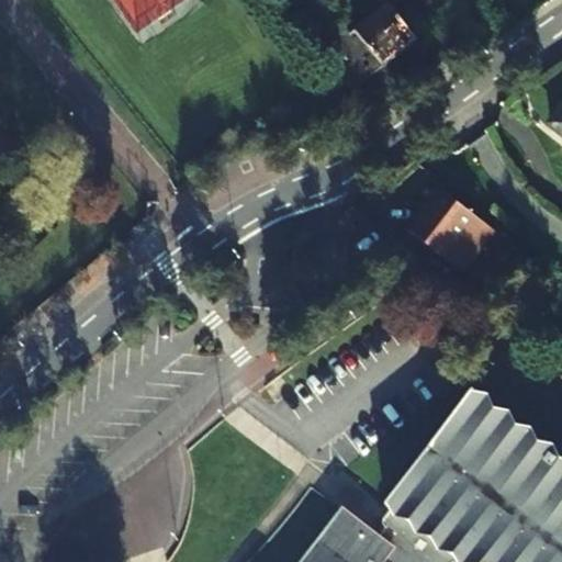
[(370,14),(358,0),(346,0),(333,11),(349,32),(370,14)]
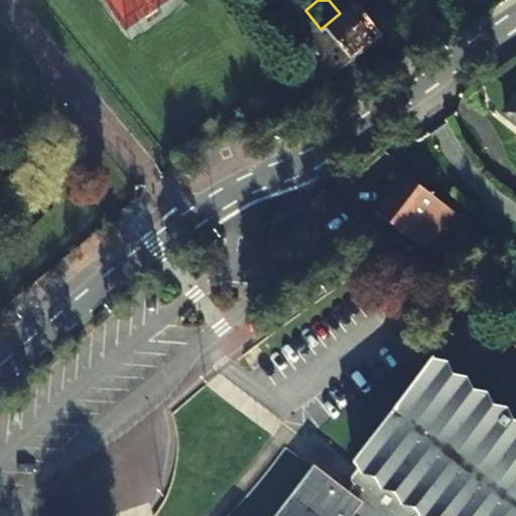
[(329,0),(340,13),(320,29),(312,36),(339,69),(381,33),(353,0),(329,0)]
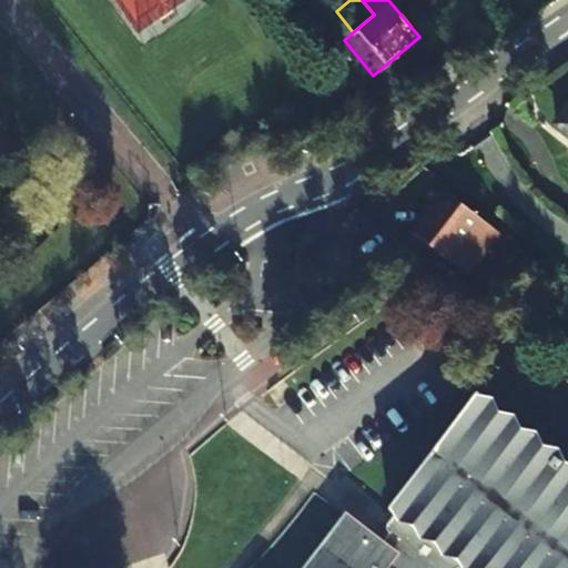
[(373,75),(344,40),(327,53),(356,89),(373,75)]
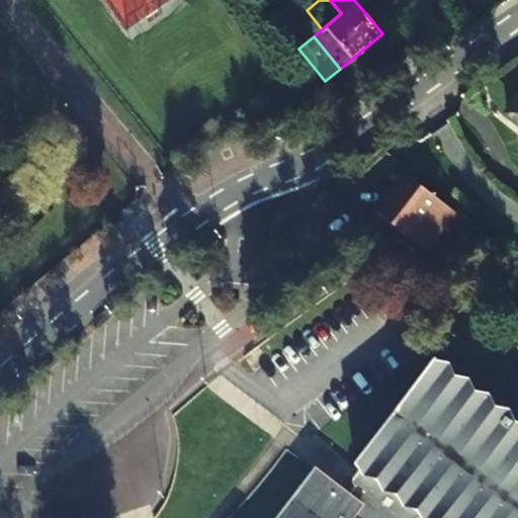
[(517,101),(509,113),(517,120),(517,101)]
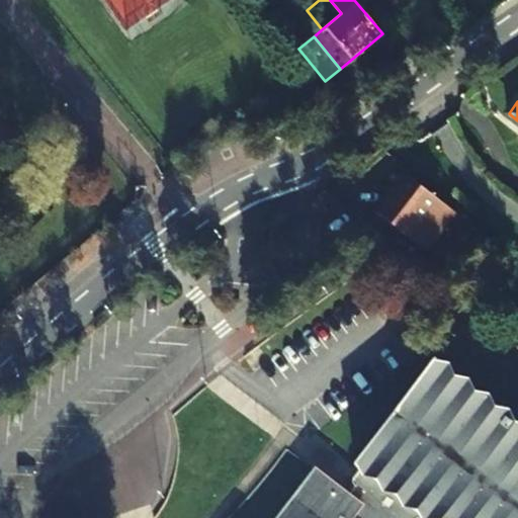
[(436,199),(403,174),(374,211),(407,237),(436,199)]
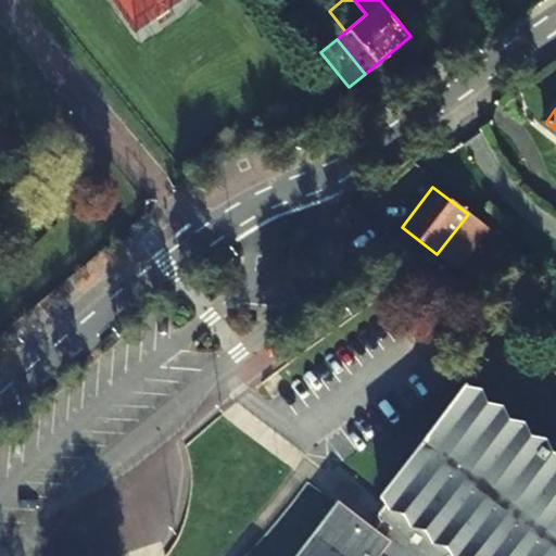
[(335,494),(287,555),(555,555),(555,451),(465,383),(382,489),(386,492),(378,503),(375,506),(381,512),(375,520),(368,529),(332,501),(337,496),(335,494)]
